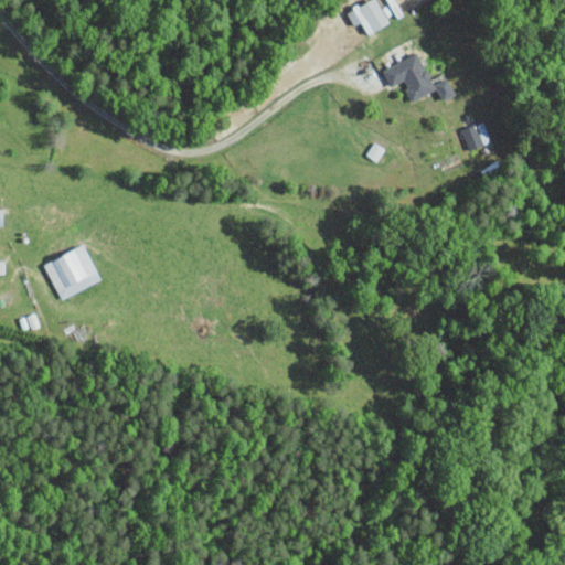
[(366,33),(387,23),(376,0),(369,0),(347,11),(352,25),(361,21),(366,33)]
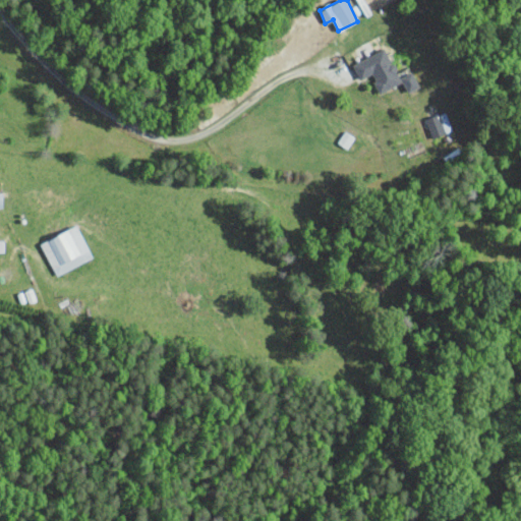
[(352,64),(360,79),(369,74),(379,93),(401,82),(385,48),(352,64)]
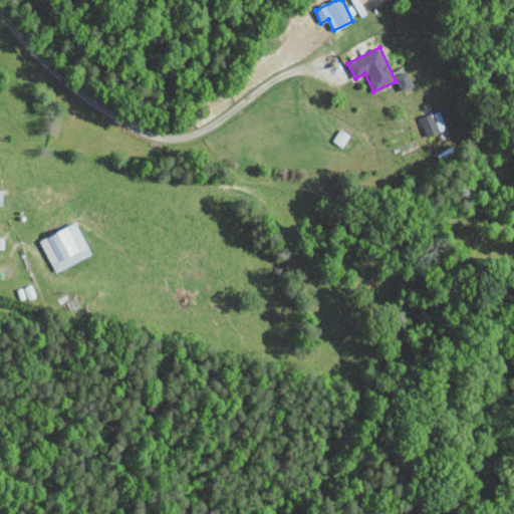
[(414,85),(406,70),(394,76),(402,91),(414,85)]
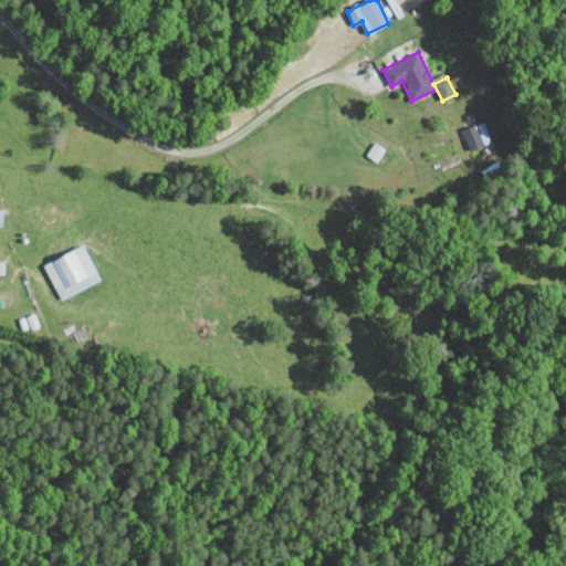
[(491,143),(484,122),(461,128),(469,150),(491,143)]
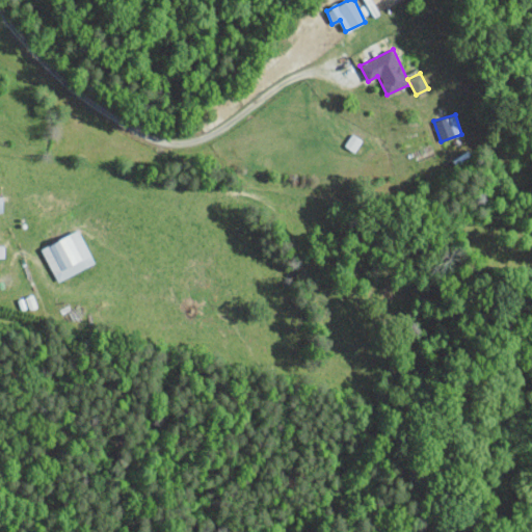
[(41,248),(56,282),(94,264),(78,231),(41,248)]
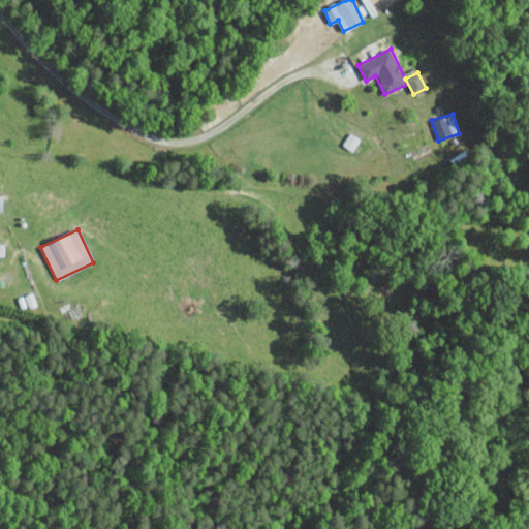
All buildings are outlined.
